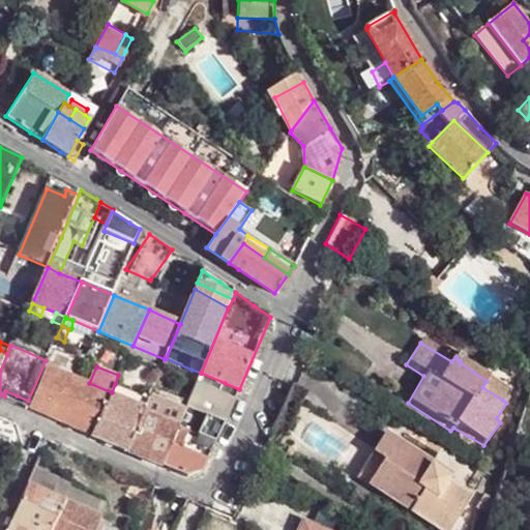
[(89,383),(49,369),(33,408),(76,427),(93,435),(94,435),(112,392),(89,383)]
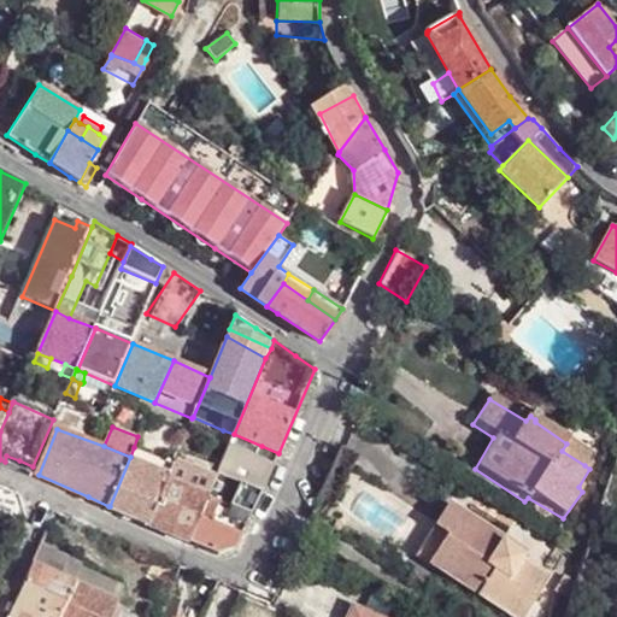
[(234,434),(223,430),(218,441),(228,445),(234,434)]
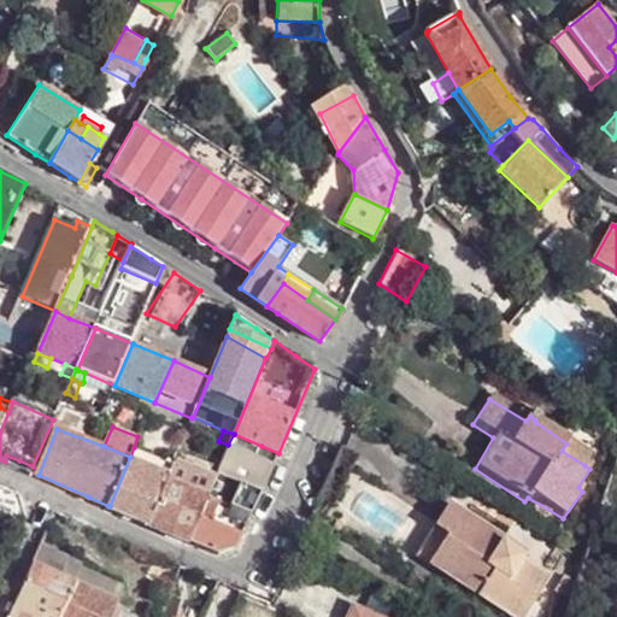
[(562,451),(585,465),(589,457),(566,442),(566,444),(562,451)]
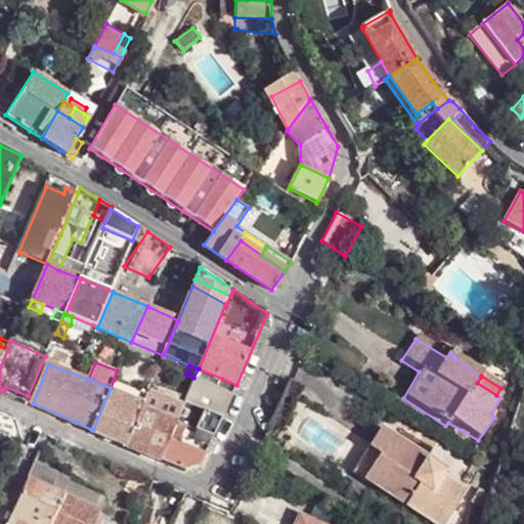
[(222,421),(232,395),(218,389),(193,378),(184,404),(222,421)]
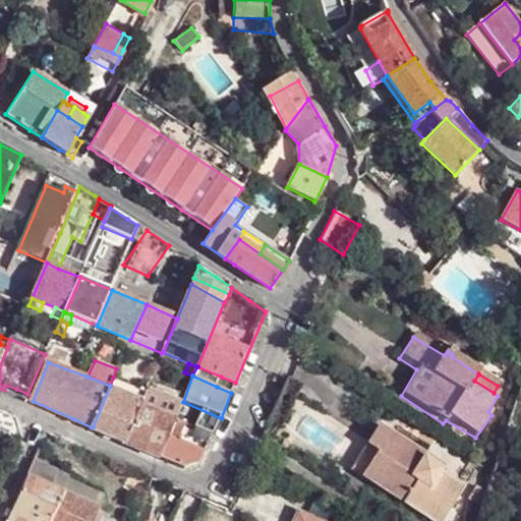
[(235,383),(221,377),(217,387),(231,393),(235,383)]
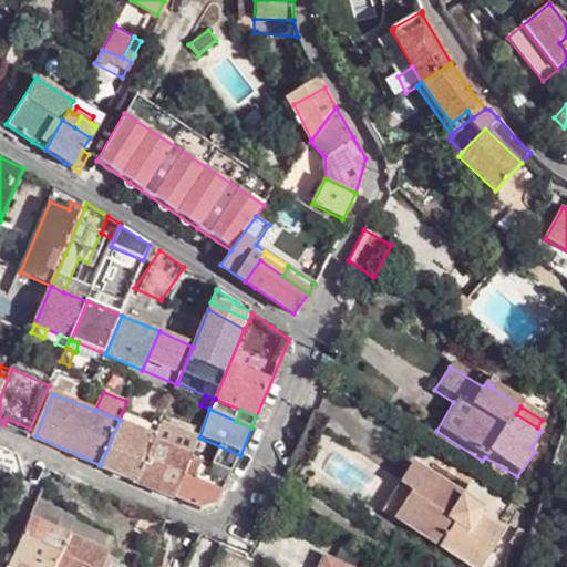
[(160,425),(123,411),(120,420),(155,435),(160,425)]
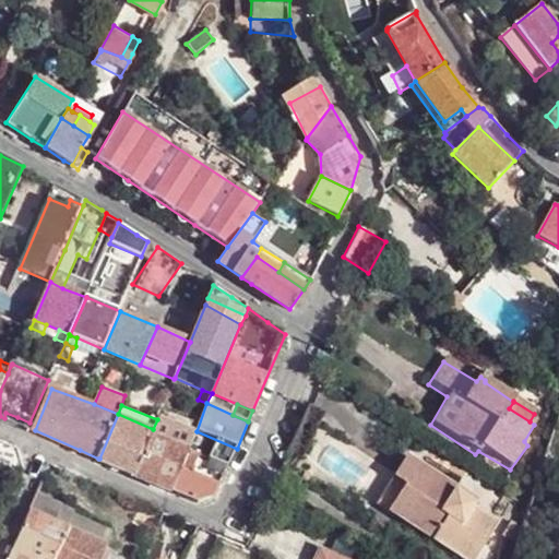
[(153,429),(118,414),(99,459),(98,459),(97,460),(116,467),(134,475),(151,435),(153,429)]
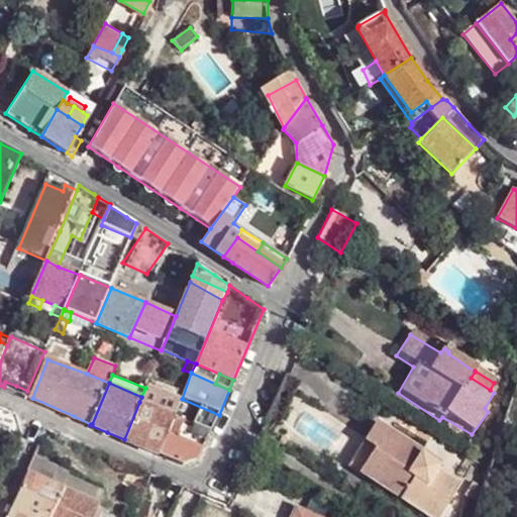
[(210,432),(219,415),(182,399),(174,416),(174,417),(210,432)]
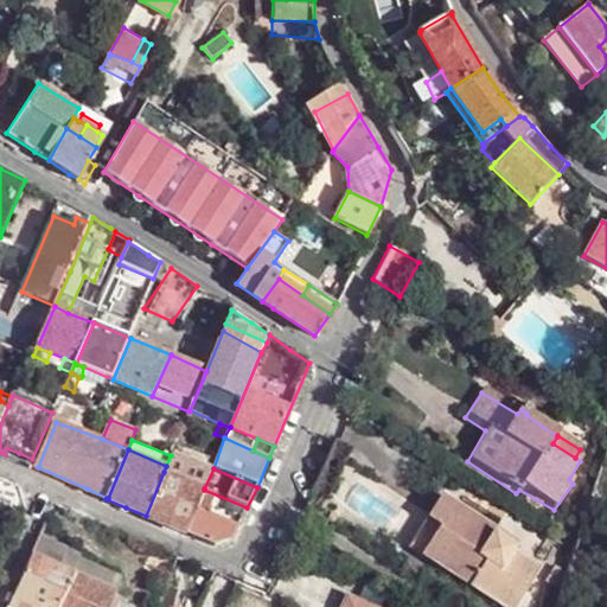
[(170,526),(187,534),(204,490),(204,489),(164,472),(146,516),(170,526)]
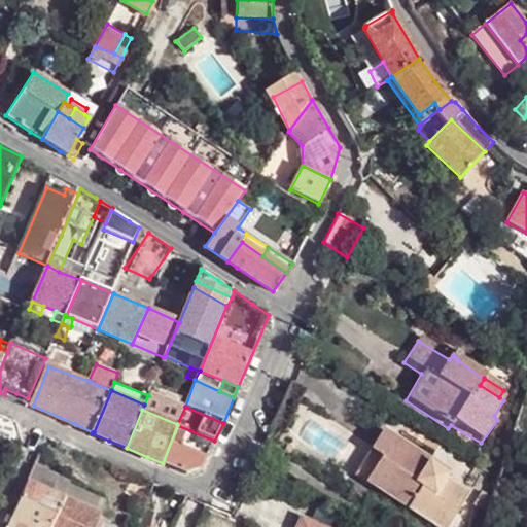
[(20,423),(0,415),(0,442),(19,450),(24,441),(20,423)]
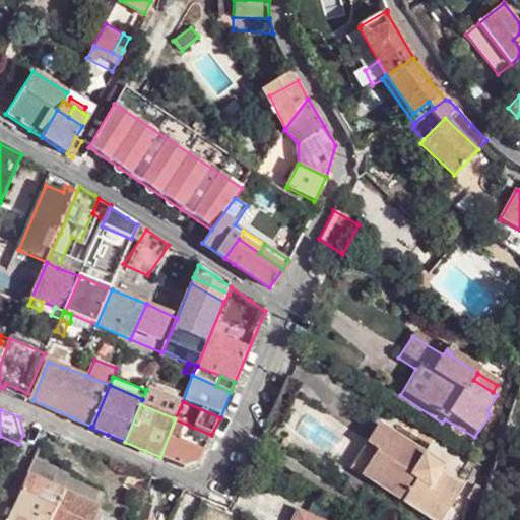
[(171,462),(185,468),(199,463),(211,435),(175,419),(160,457),(171,462)]
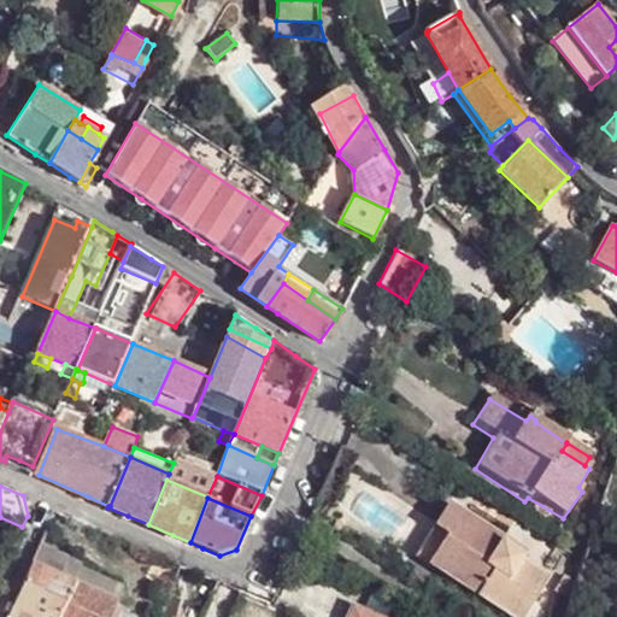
[(442,506),(407,559),(497,616),(524,616),(546,583),(519,565),(523,560),(498,544),(499,541),(442,506)]
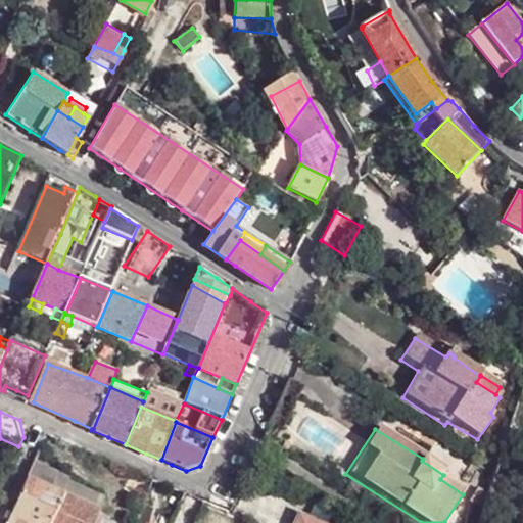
[(444,473),(423,459),(422,461),(443,475),(444,473)]
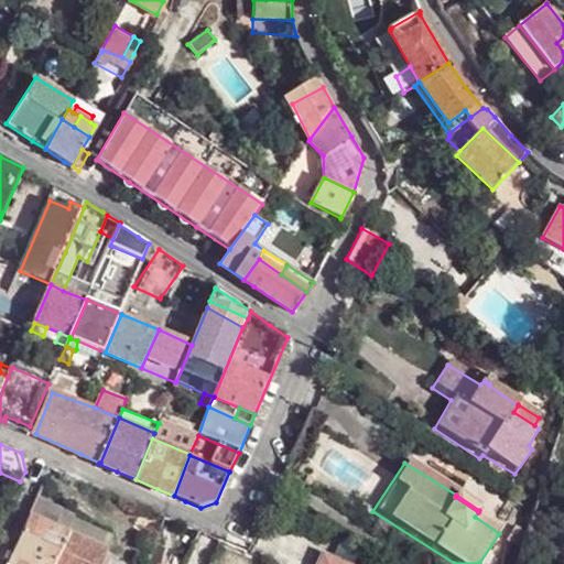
[(52,525),(60,510),(34,500),(29,516),(52,525)]
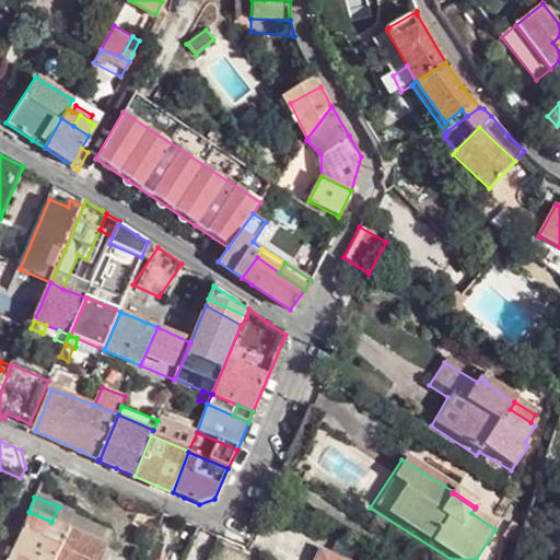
[(51,522),(105,546),(109,535),(84,524),(71,517),(72,513),(59,506),(51,522)]
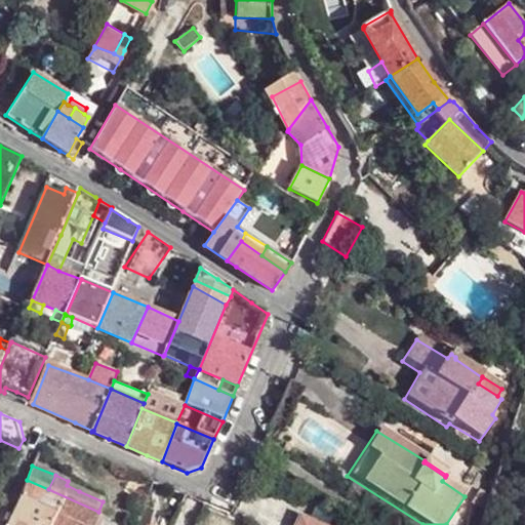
[(507,479),(497,478),(497,480),(495,487),(505,489),(507,479)]
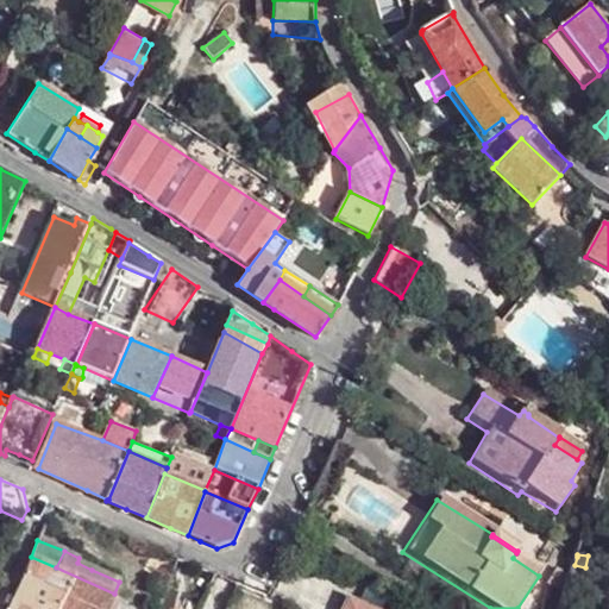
[(26,565),(10,607),(13,608),(44,608),(45,608),(108,608),(114,596),(115,595),(114,594),(56,567),(31,557),(26,565)]
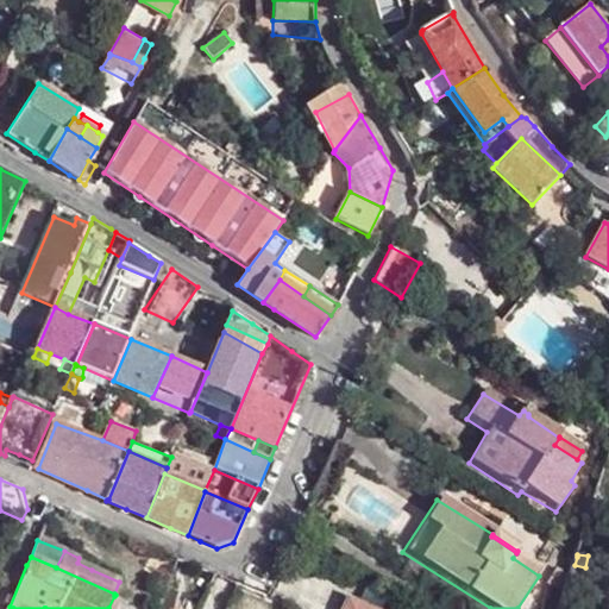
[(115,608),(121,598),(114,596),(108,608),(115,608)]
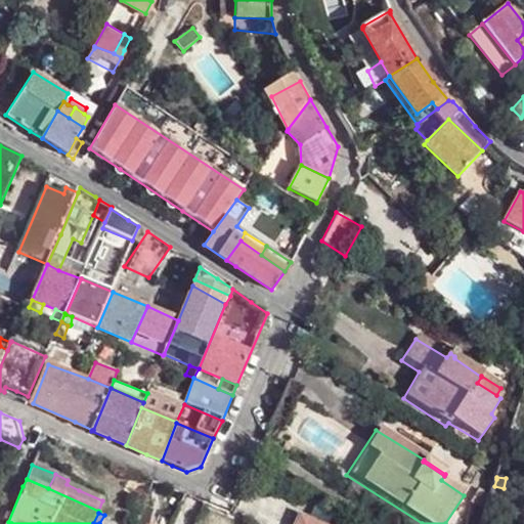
[(148,523),(150,520),(139,515),(135,523),(148,523)]
